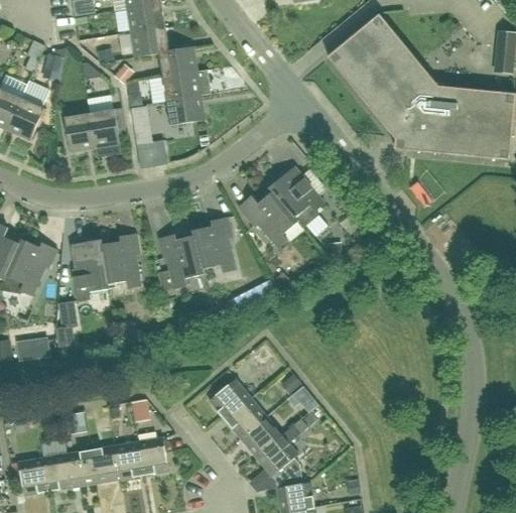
[(95,12),(93,0),(76,0),(71,1),(73,15),(95,12)]
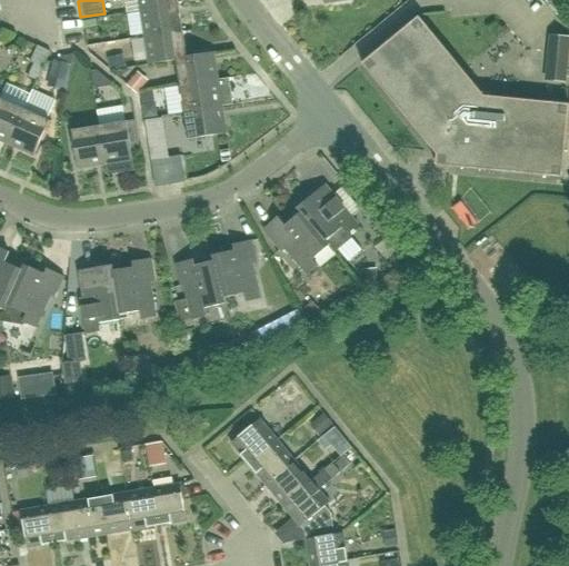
[(178,2),(177,0),(138,0),(139,9),(178,2)]
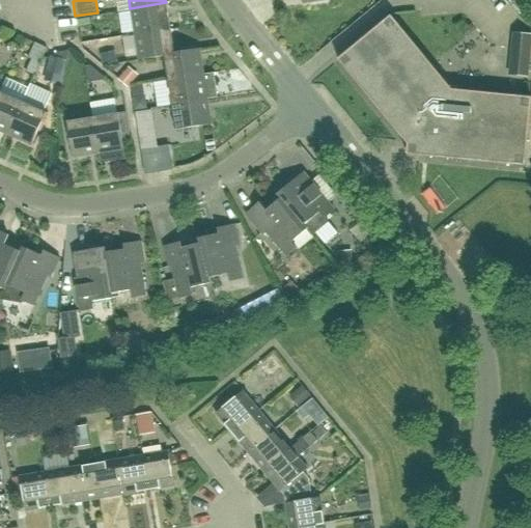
[(166,2),(130,8),(134,33),(169,27),(166,2)]
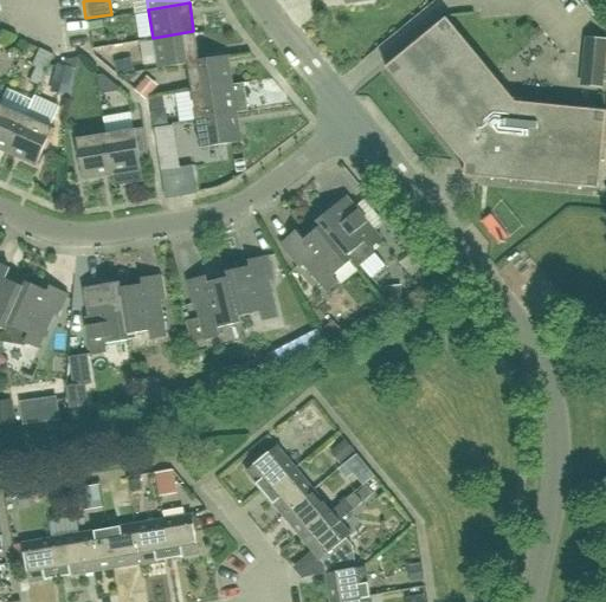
[(385,65),(385,66),(458,155),(459,154),(476,175),(598,186),(605,108),(514,99),(445,15),(385,65)]
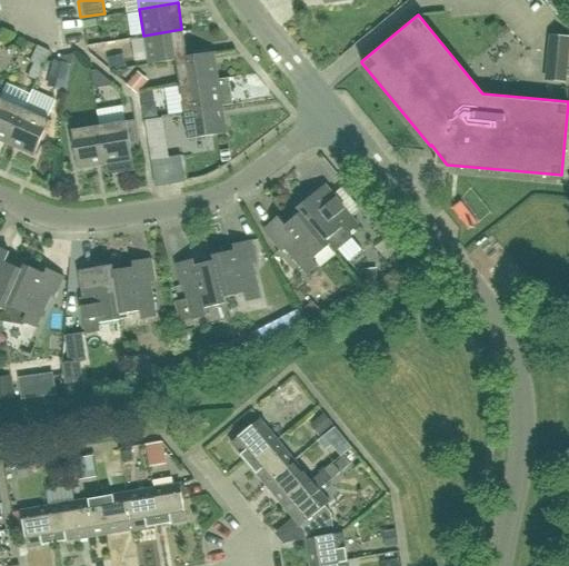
[(97,26),(96,17),(81,19),(82,28),(97,26)]
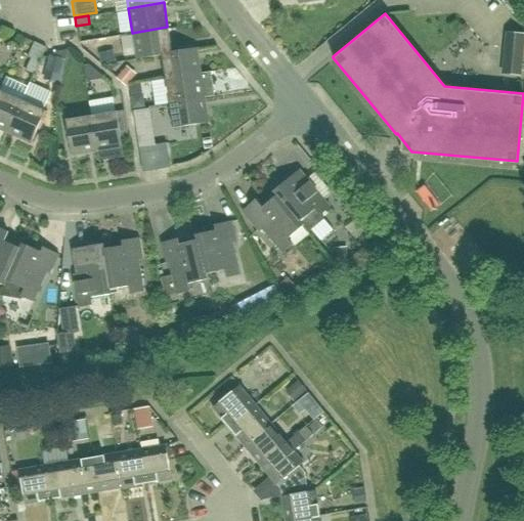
[(161,53),(165,77),(200,72),(195,46),(171,50),(167,27),(132,33),(136,57),(161,53)]
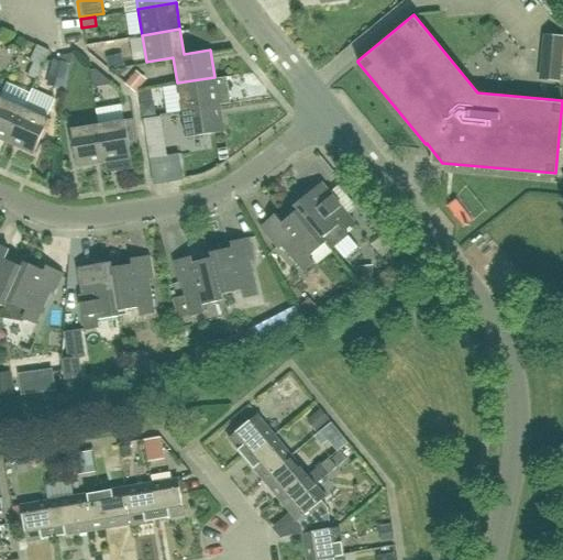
[(47,48),(35,43),(28,61),(32,63),(26,74),(34,77),(47,48)]
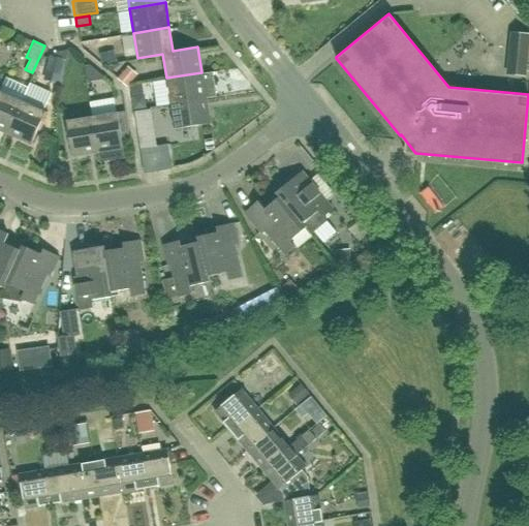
[(99,52),(101,63),(114,61),(112,50),(99,52)]
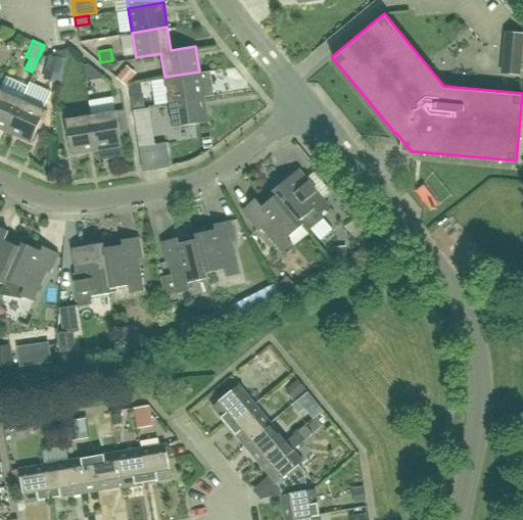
[(62,57),(47,54),(42,79),(57,83),(62,57)]
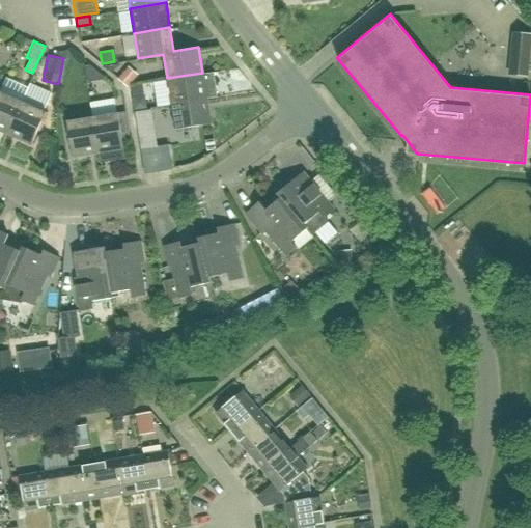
[(131,75),(130,62),(113,64),(115,77),(131,75)]
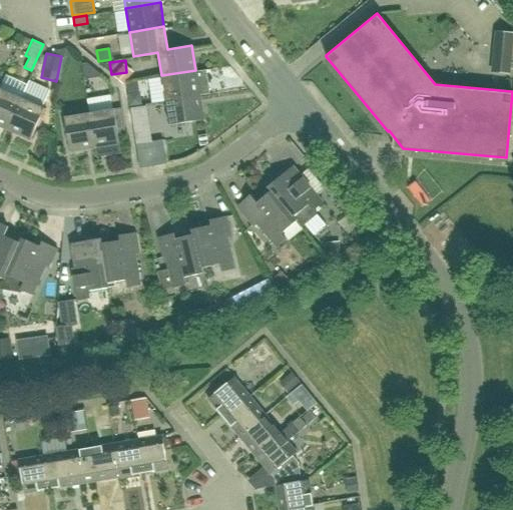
[(99,72),(86,62),(80,63),(83,78),(99,75),(99,72)]
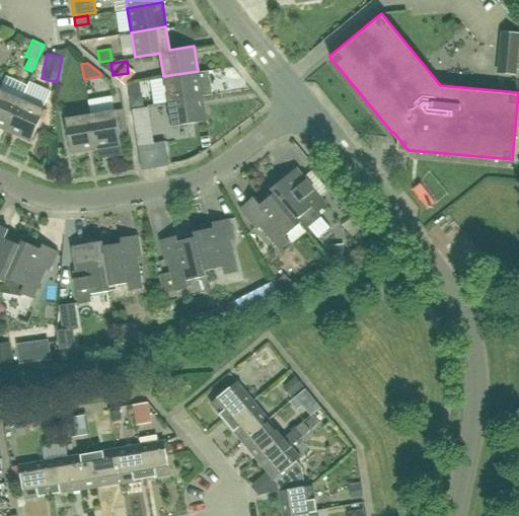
[(167,100),(202,94),(198,71),(163,76),(167,100)]
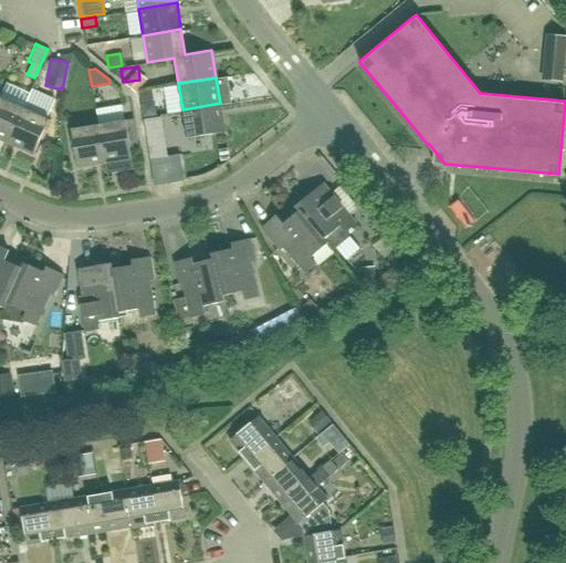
[(8,142),(32,153),(49,117),(56,100),(32,89),(23,106),(8,142)]
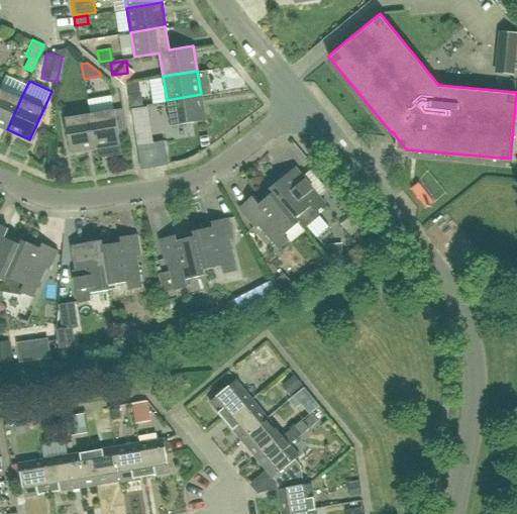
[(0,125),(7,129),(21,97),(0,87),(0,125)]
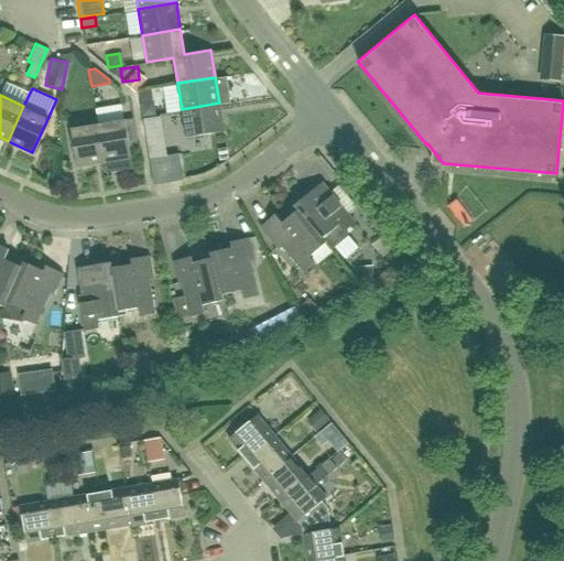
[(154,115),(152,100),(139,103),(141,117),(154,115)]
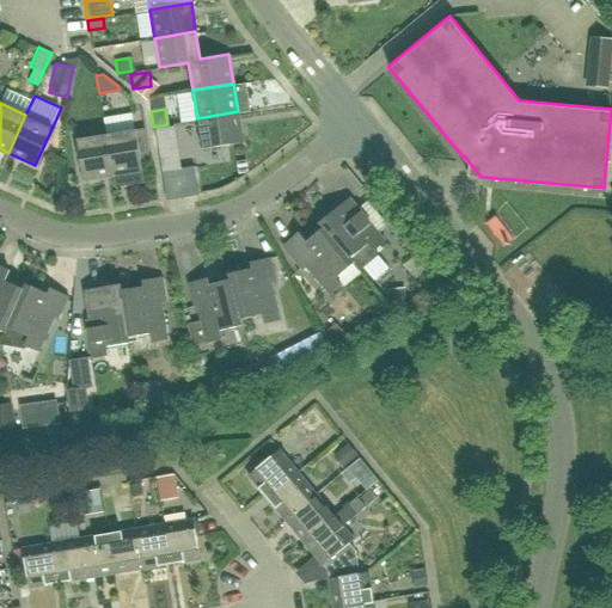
[(238,111),(197,118),(203,159),(219,157),(216,145),(243,141),(238,111)]
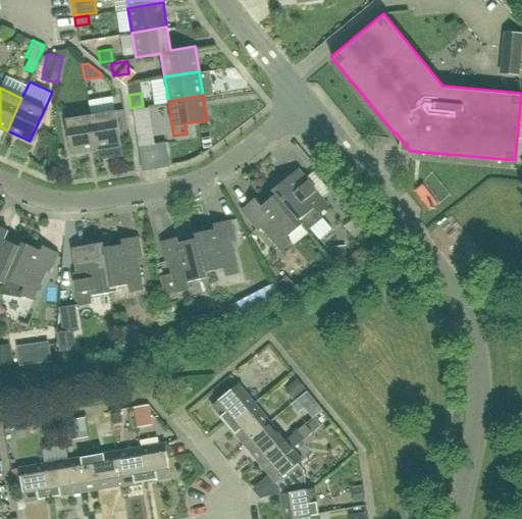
[(95,99),(97,111),(118,109),(117,97),(95,99)]
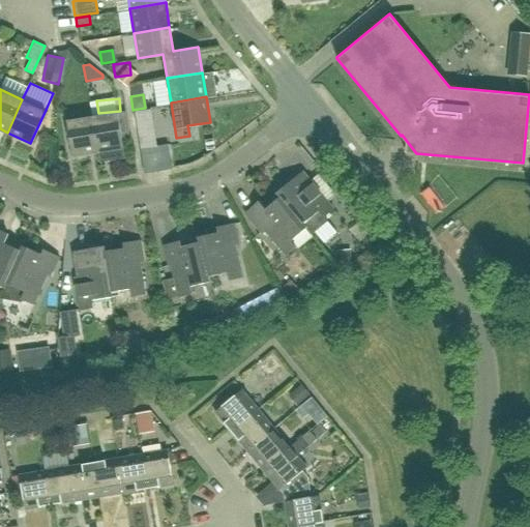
[(91,115),(99,162),(124,157),(121,136),(129,135),(125,110),(91,115)]
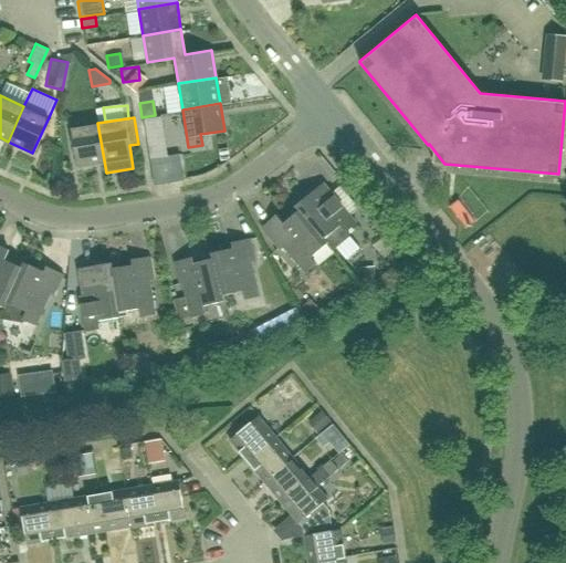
[(106,173),(97,123),(71,127),(76,166),(104,162),(105,173),(106,173)]
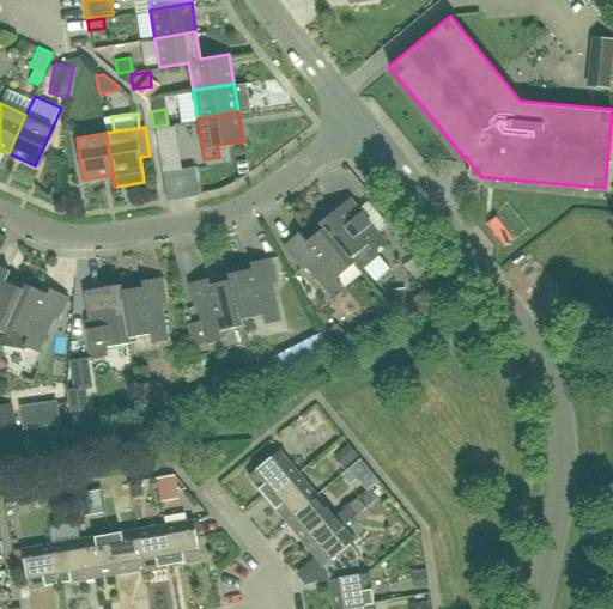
[(178,165),(177,150),(158,152),(161,168),(178,165)]
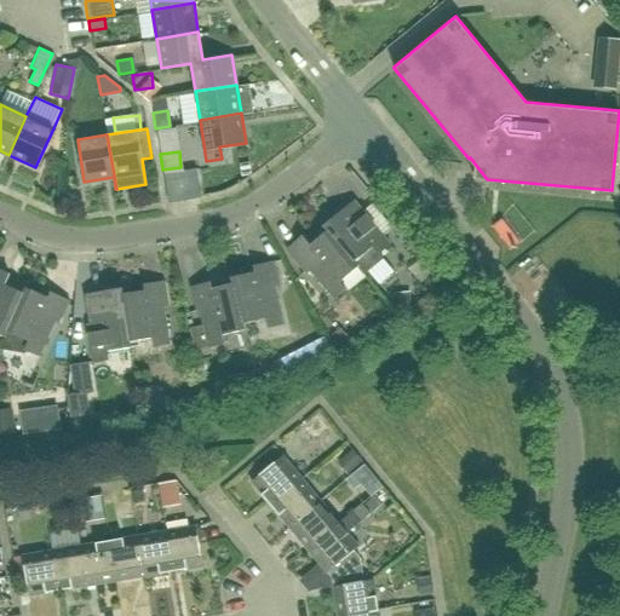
[(320,219),(327,229),(327,228),(354,260),(357,265),(362,270),(380,255),(378,252),(389,242),(365,213),(352,222),(342,208),(331,218),(327,213),(320,219)]
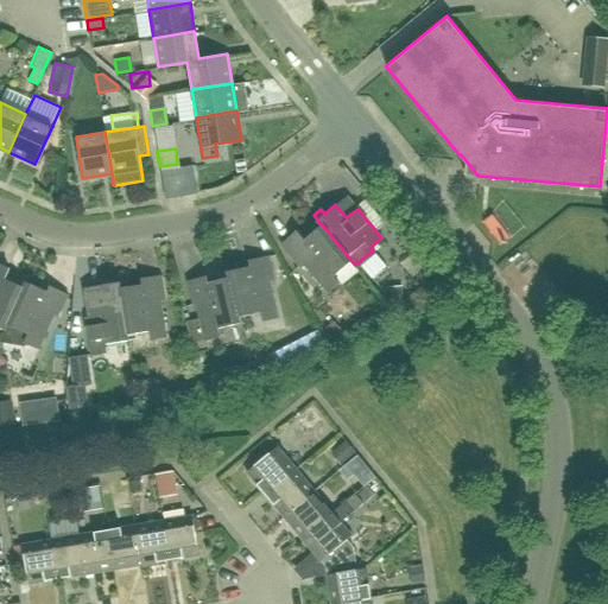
[(333,274),(350,260),(347,255),(321,223),(321,224),(303,239),(296,229),(280,242),(299,266),(303,262),(327,291),(339,281),(333,274)]
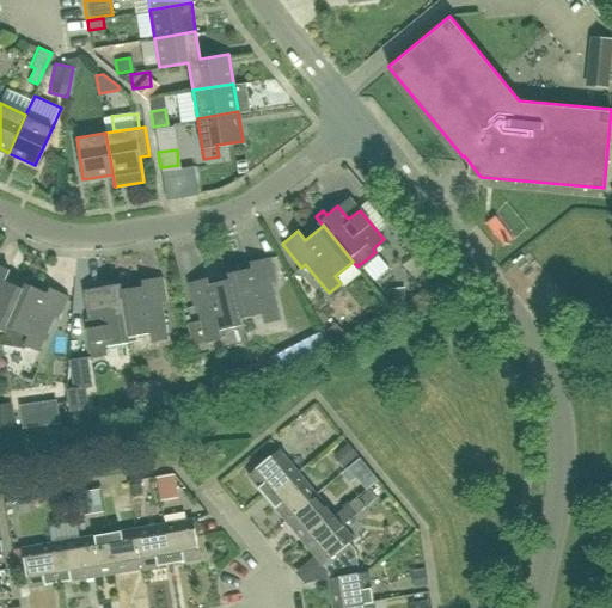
[(227,266),(230,277),(231,277),(239,318),(240,318),(262,313),(264,321),(279,318),(270,281),(275,280),(269,256),(250,260),(251,266),(238,270),(237,264),(227,266)]
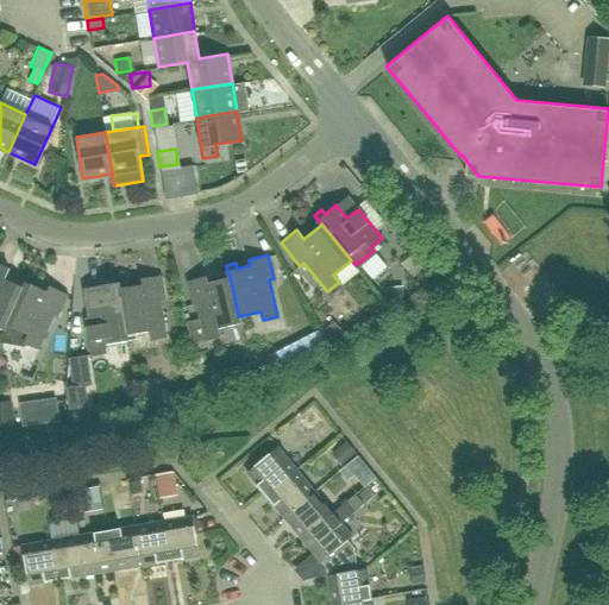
[(0,327),(5,329),(7,323),(6,323),(24,287),(4,277),(8,266),(0,263),(0,327)]
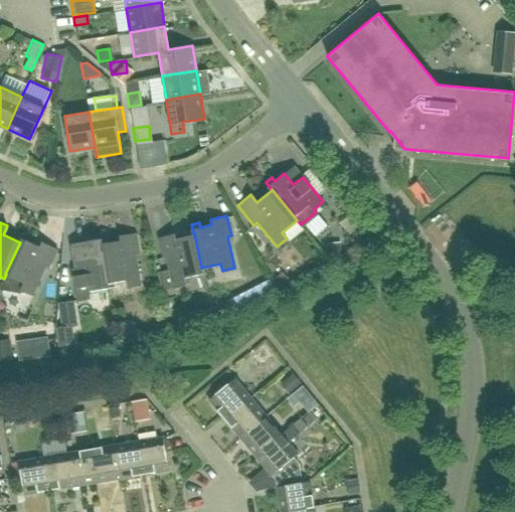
[(100,238),(102,247),(107,283),(126,280),(128,287),(140,285),(135,253),(139,252),(136,232),(119,235),(120,240),(109,241),(108,236),(100,238)]
